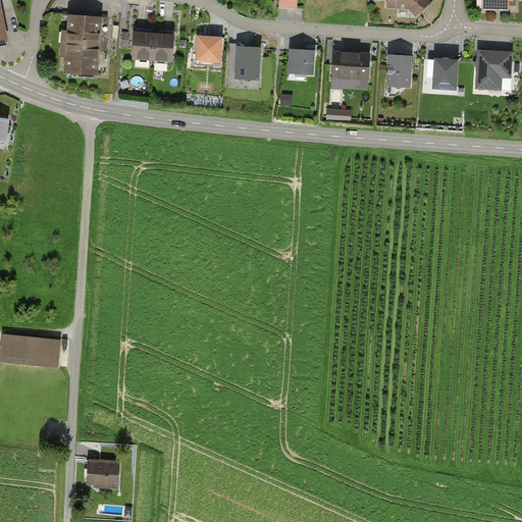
[(276,0),(276,9),(297,10),(297,0),(276,0)]
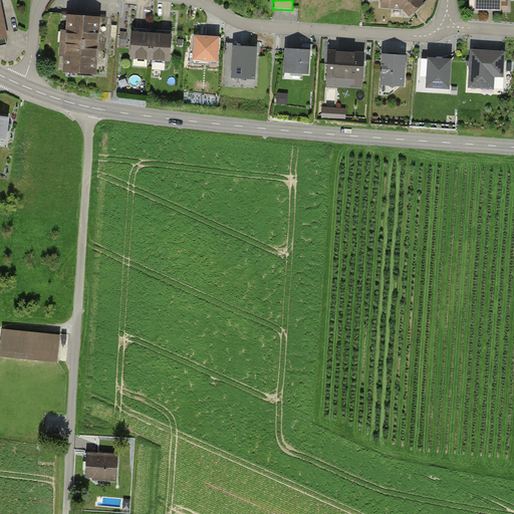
[(420,0),(377,0),(377,9),(402,9),(408,16),(423,3),(420,0)]
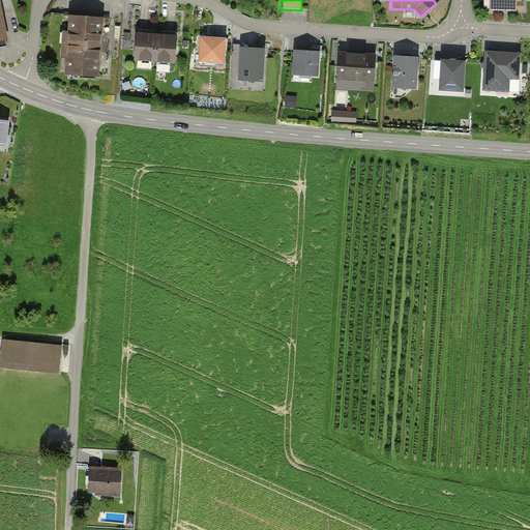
[(517,0),(484,0),(486,9),(518,10),(517,0)]
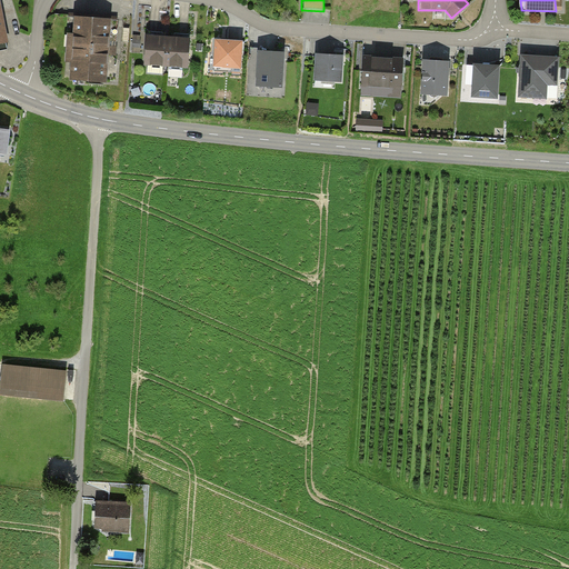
[(118,86),(122,21),(70,18),(69,35),(62,35),(60,63),(67,63),(66,82),(118,86)]
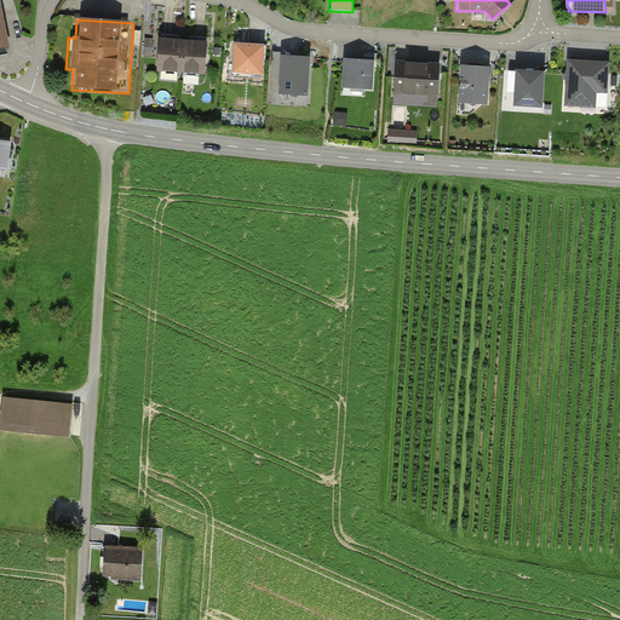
[(204,42),(155,40),(154,73),(202,74),(204,42)]
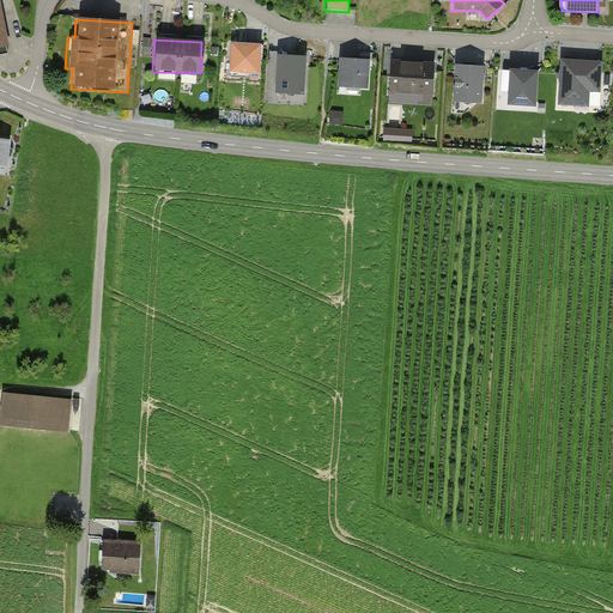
[(260,47),(234,46),(232,72),(259,73),(260,47)]
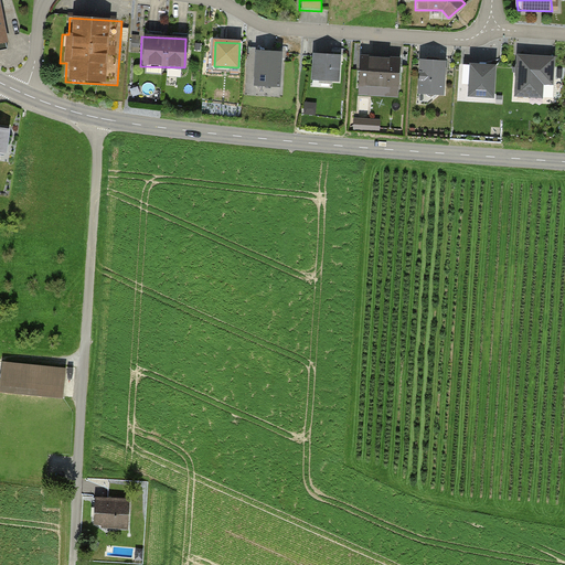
[(283,49),(256,48),(254,85),(280,86),(283,49)]
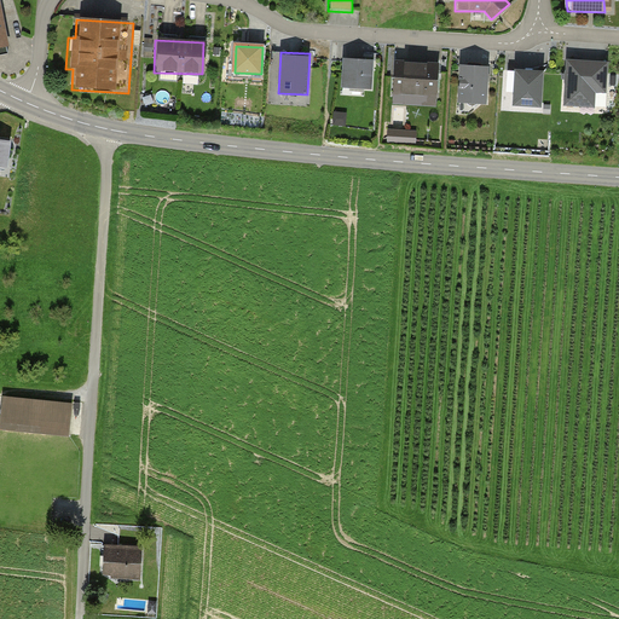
[(374,57),(343,56),(342,87),(372,88),(374,57)]
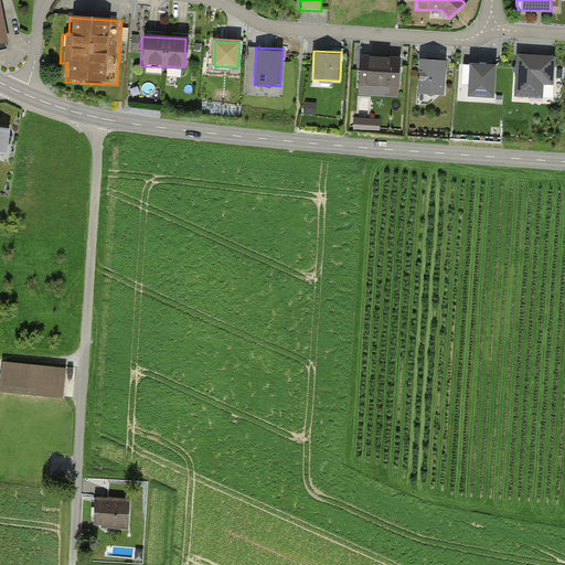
[(555,55),(518,53),(515,95),(544,97),(544,84),(554,85),(555,55)]
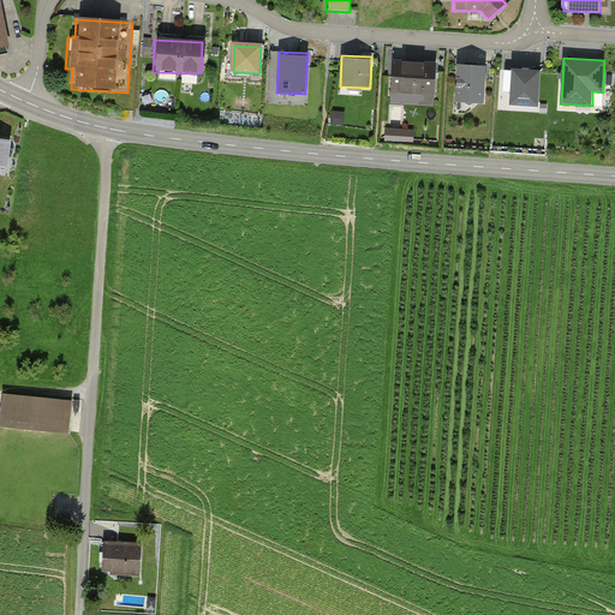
[(485,64),(458,63),(455,101),(483,102),(485,64)]
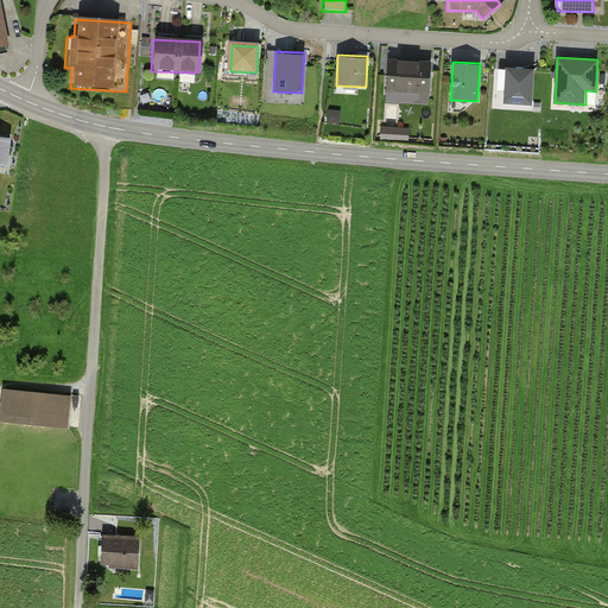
[(430,67),(390,63),(387,92),(429,95),(430,67)]
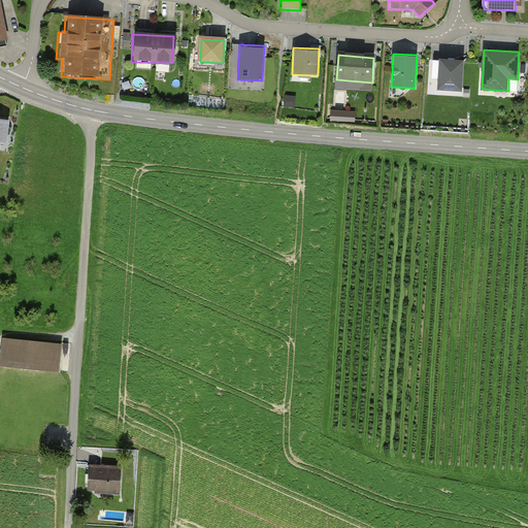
[(465,58),(439,56),(437,89),(462,90),(465,58)]
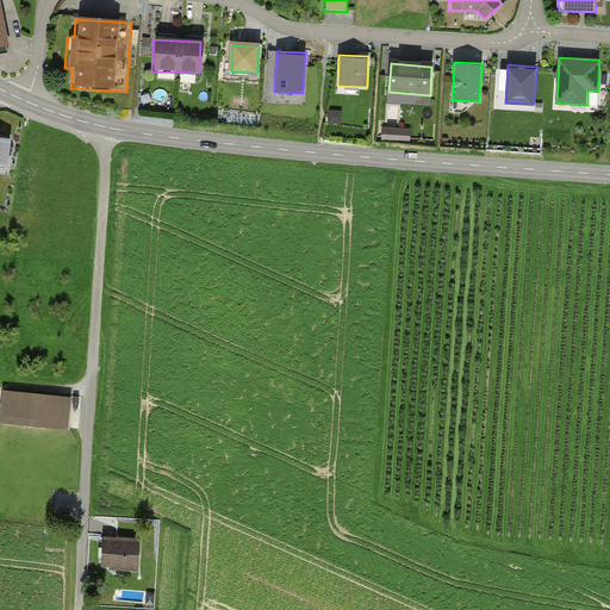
[(410,130),(384,129),(384,138),(409,139),(410,130)]
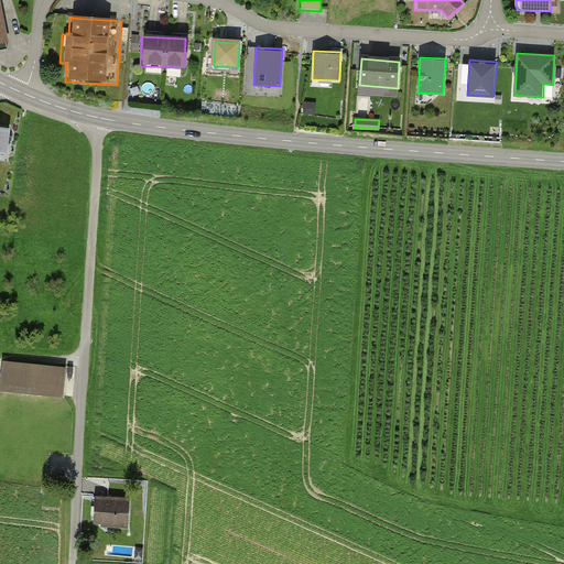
[(65,369),(0,360),(0,393),(61,401),(65,369)]
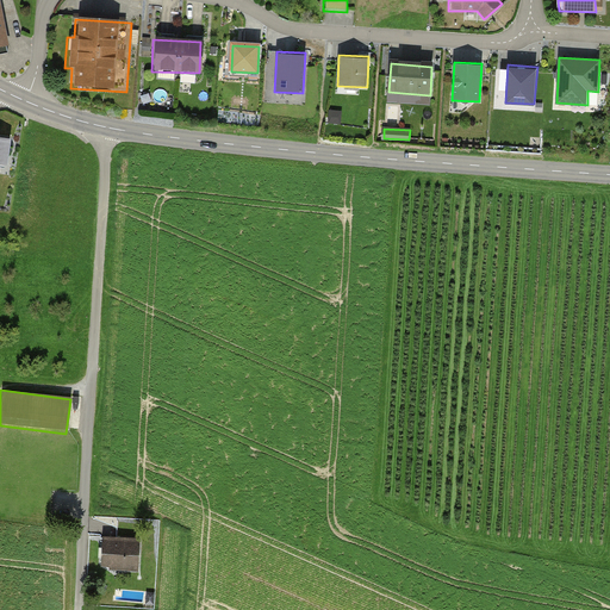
[(139,543),(105,542),(104,566),(112,566),(112,570),(138,572),(139,543)]
